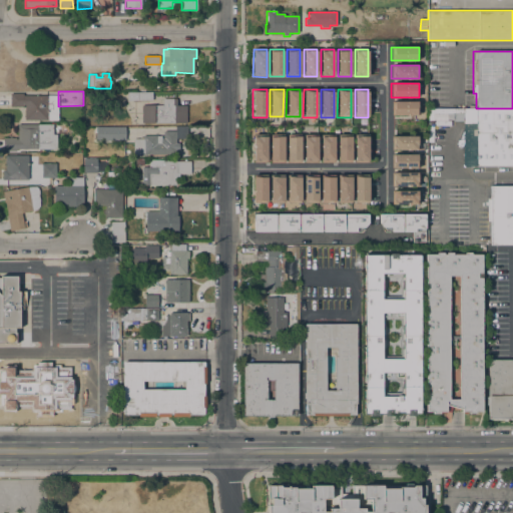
[(151,92),(151,100),(126,101),(126,92),(151,92)]
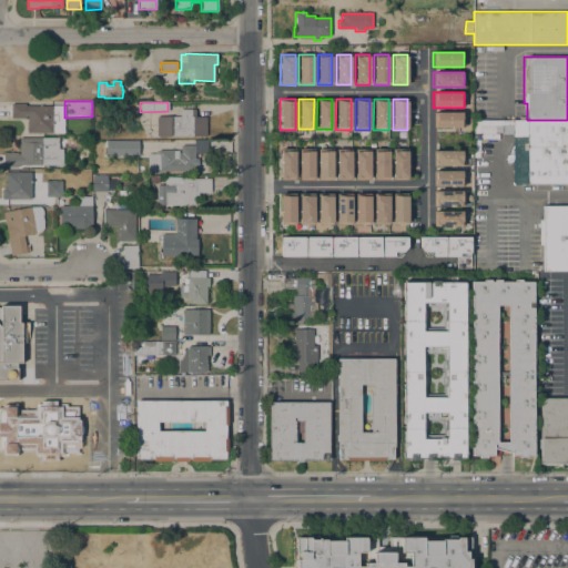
[(63,107),(63,133),(27,133),(27,117),(24,117),(24,119),(11,119),(11,103),(26,103),(26,107),(63,107)]
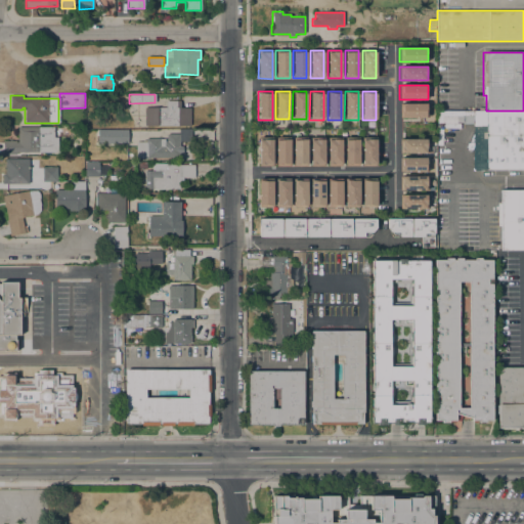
[(180,100),(180,107),(190,107),(190,126),(145,126),(145,107),(157,107),(166,107),(166,100),(180,100)]
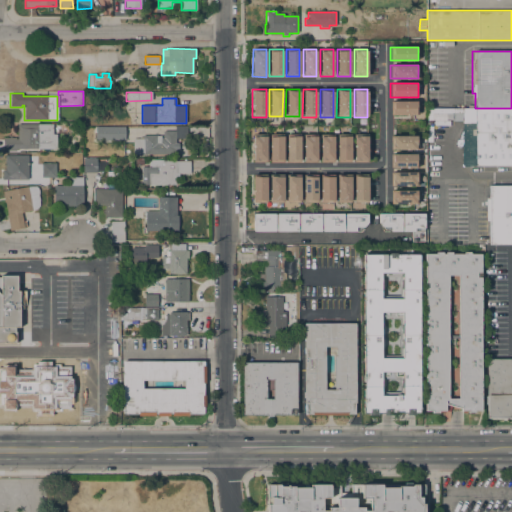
[(418,101),(418,115),(390,115),(390,101),(418,101)]
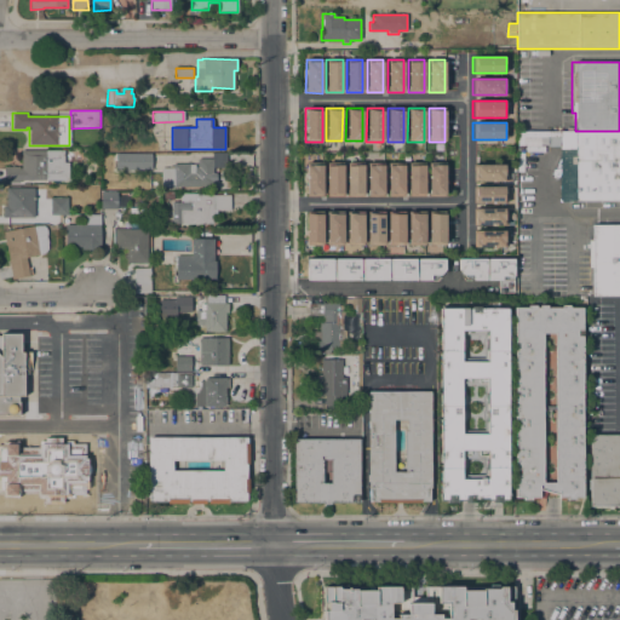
[(561,149),(561,137),(561,131),(575,131),(575,149),(561,149)]
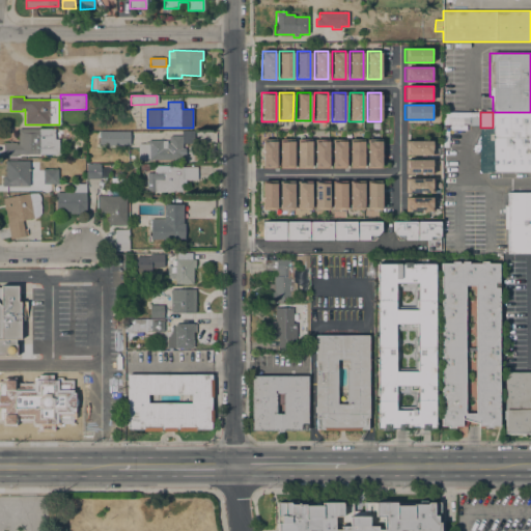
[(530,112),(530,172),(493,172),(493,112),(530,112)]
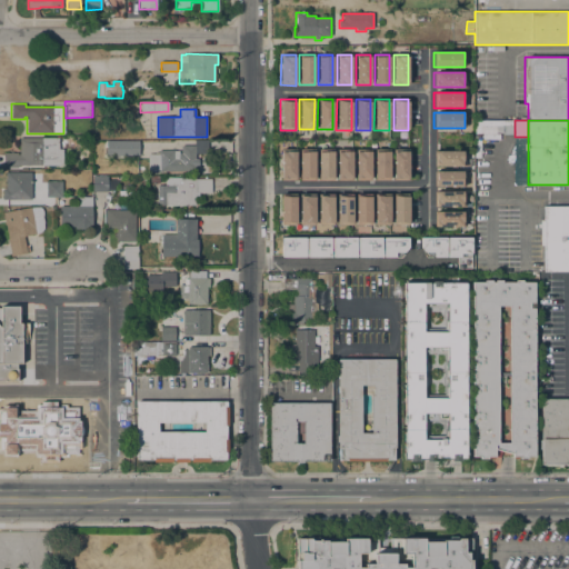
[(18,153),(18,155),(19,155),(19,138),(58,138),(58,149),(62,149),(62,166),(18,166),(18,168),(3,168),(3,153),(18,153)]
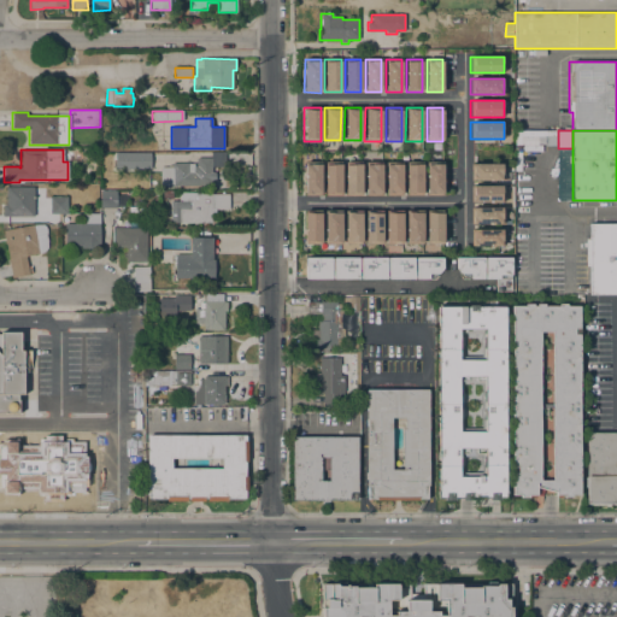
[(150,153),(151,169),(115,169),(115,153),(150,153)]
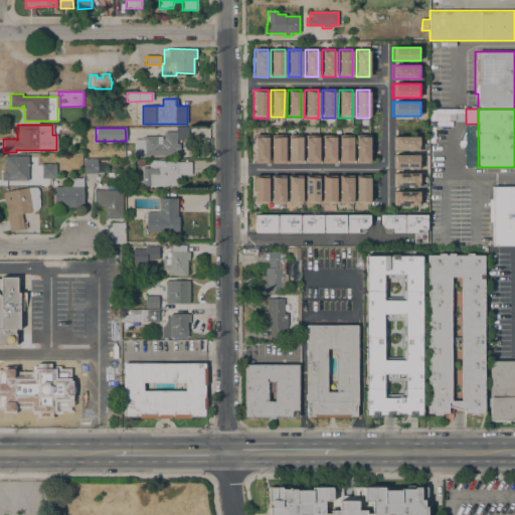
[(134,140),(143,140),(143,136),(158,136),(158,137),(162,137),(162,139),(164,139),(164,132),(176,132),(176,144),(179,144),(179,150),(177,150),(177,155),(154,155),(134,155),(134,140)]
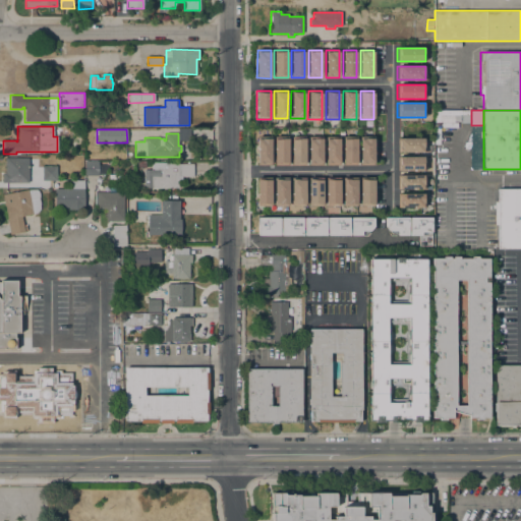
[(288,165),(275,165),(275,137),(288,136),(288,165)]
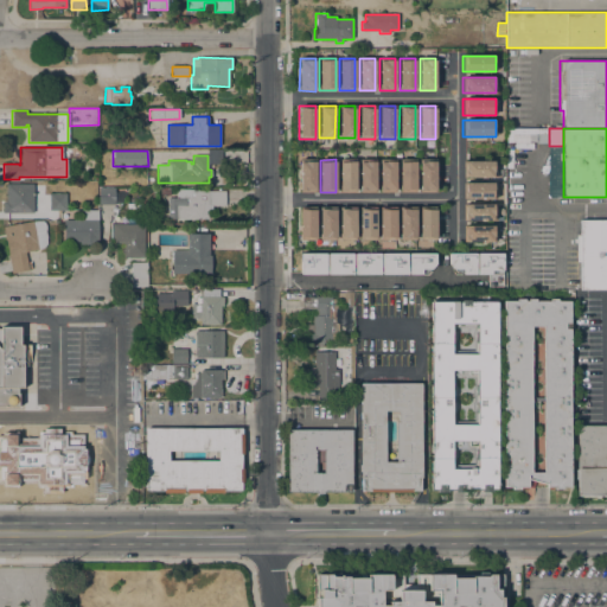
[(356,192),(339,192),(339,159),(356,160),(356,192)]
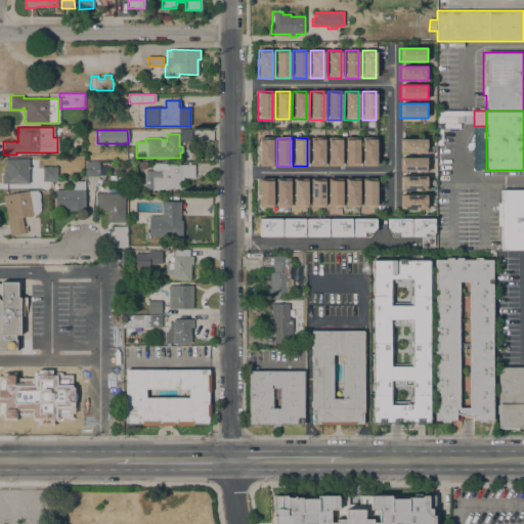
[(345,166),(345,137),(359,138),(358,166),(345,166)]
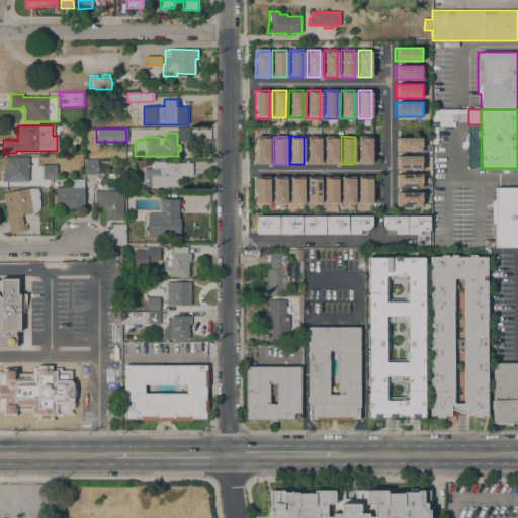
[(358,164),(358,137),(371,136),(371,164),(358,164)]
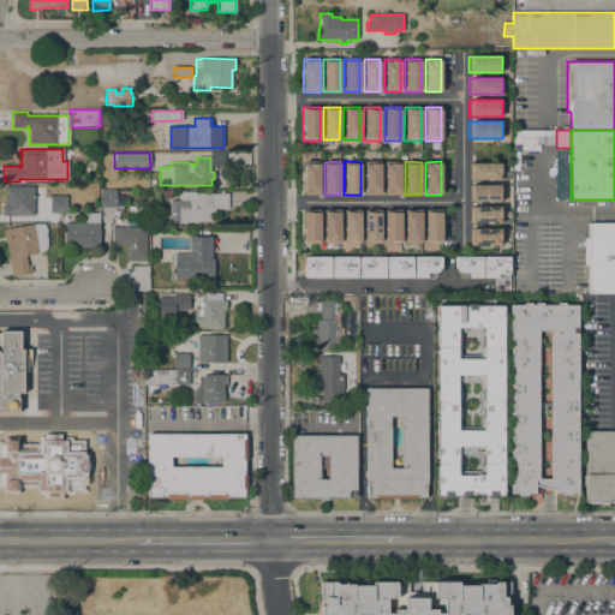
[(320,195),(304,195),(304,162),(320,162),(320,195)]
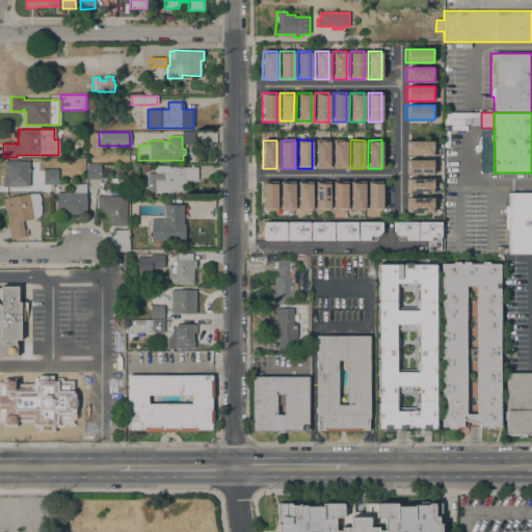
[(329,168),(315,168),(316,140),(329,140),(329,168)]
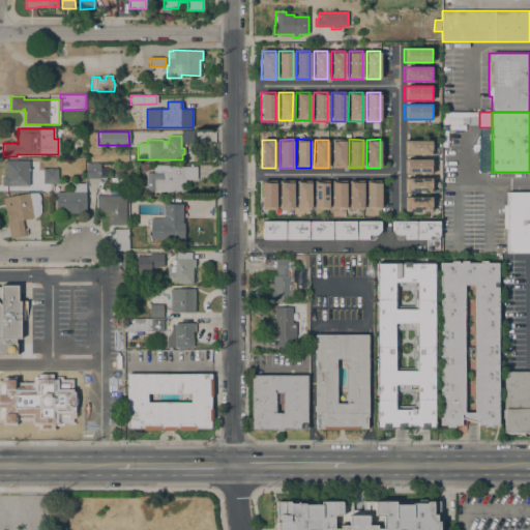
[(331,169),(331,140),(346,140),(346,169),(331,169)]
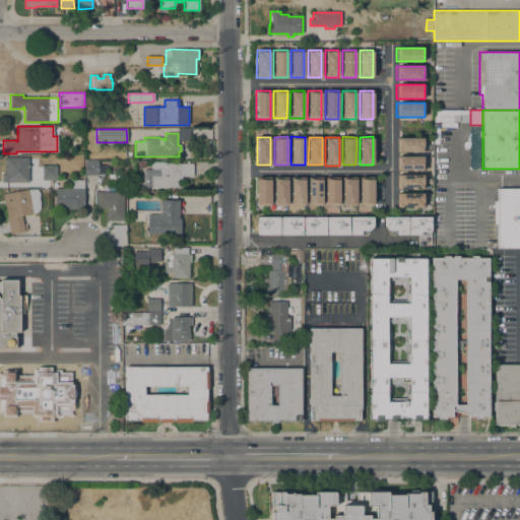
[(425,138),(425,152),(396,152),(396,138),(425,138)]
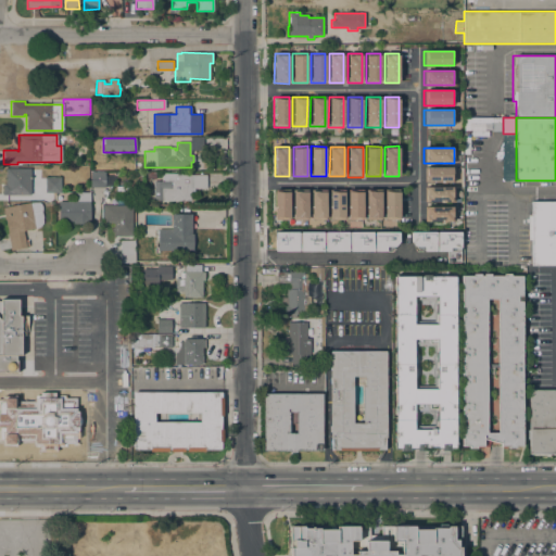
[(454,167),(454,182),(424,182),(424,167),(454,167)]
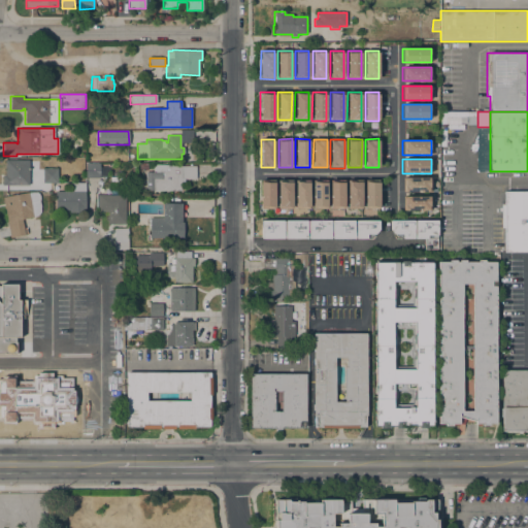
[(29,160),(29,186),(2,186),(2,175),(5,175),(5,160),(29,160)]
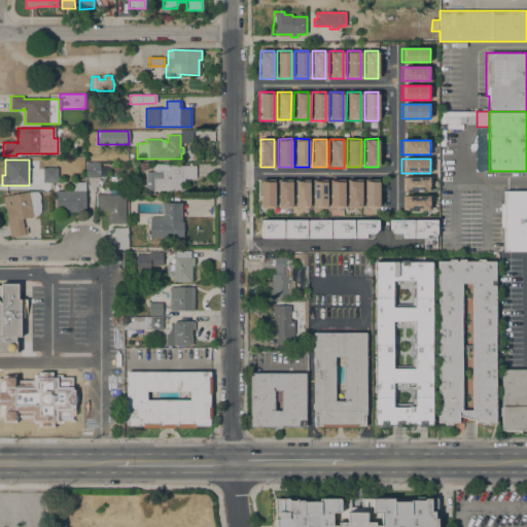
[(99,164),(99,167),(109,167),(104,177),(99,177),(99,178),(85,177),(85,164),(99,164)]
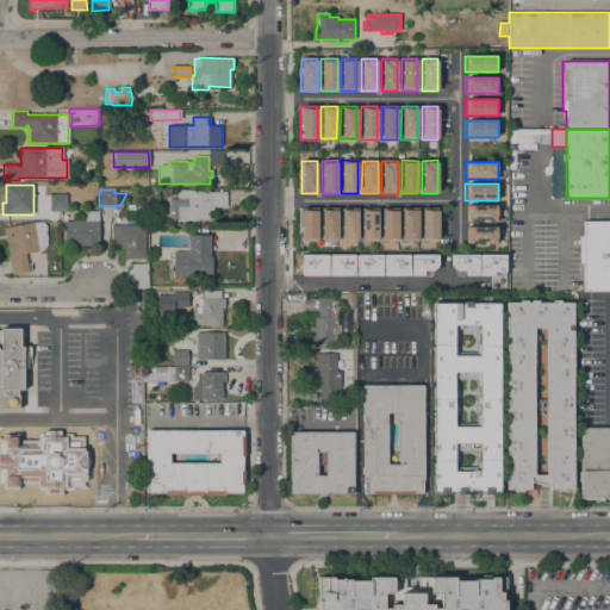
[(168,199),(194,199),(194,191),(210,191),(210,193),(226,192),(226,207),(209,207),(209,221),(169,221),(168,199)]
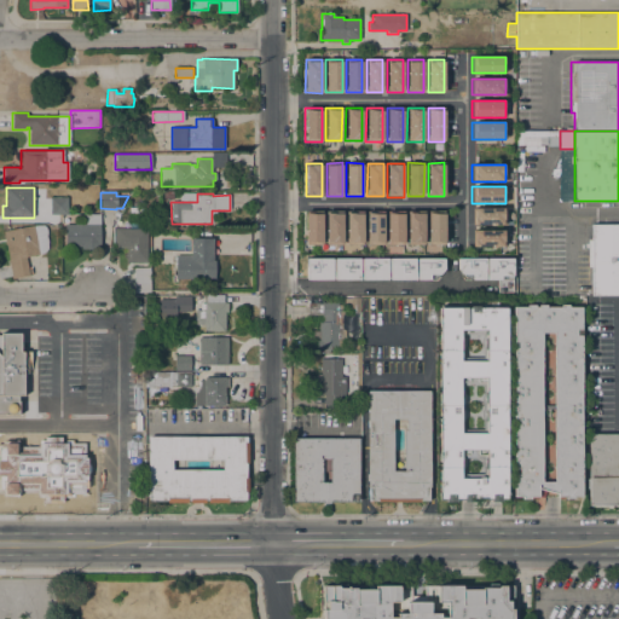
[(50,197),(68,197),(68,214),(51,214),(50,197)]
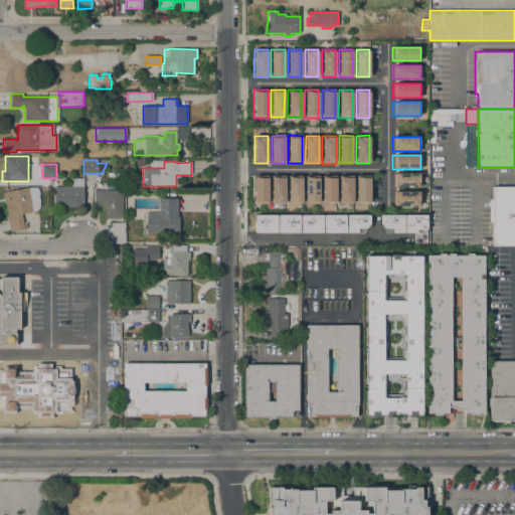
[(420,173),(420,187),(393,187),(392,173),(420,173)]
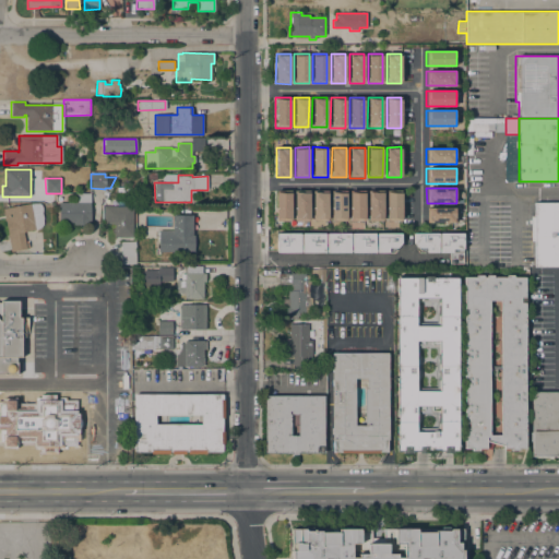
[(365,222),(349,222),(349,190),(365,190),(365,222)]
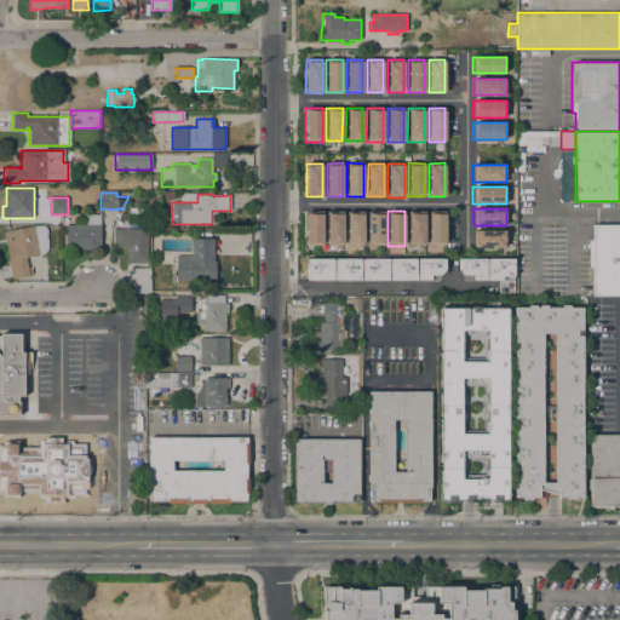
[(322,246),(306,246),(306,212),(322,212),(322,246)]
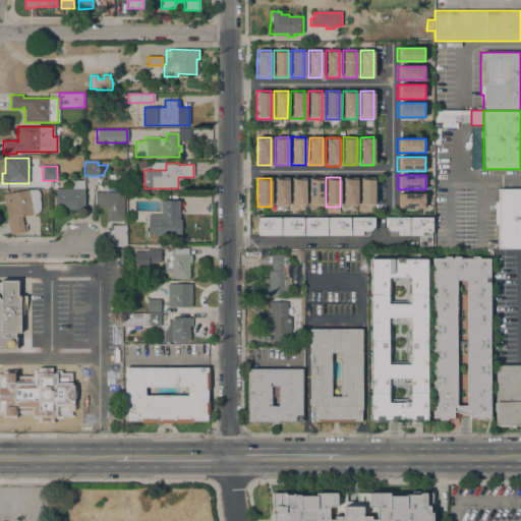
[(288,207),(275,207),(275,178),(288,178),(288,207)]
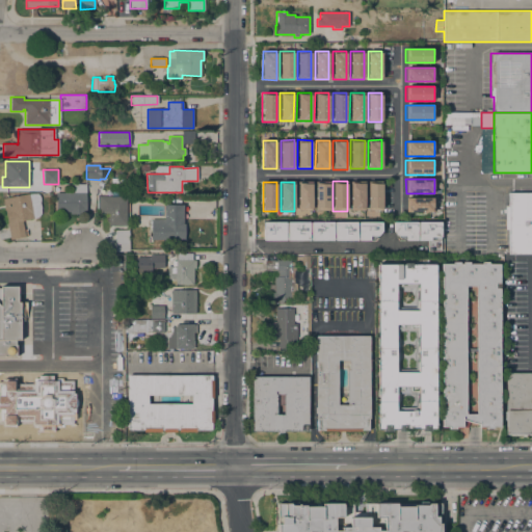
[(312,210),(297,210),(298,182),(312,182),(312,210)]
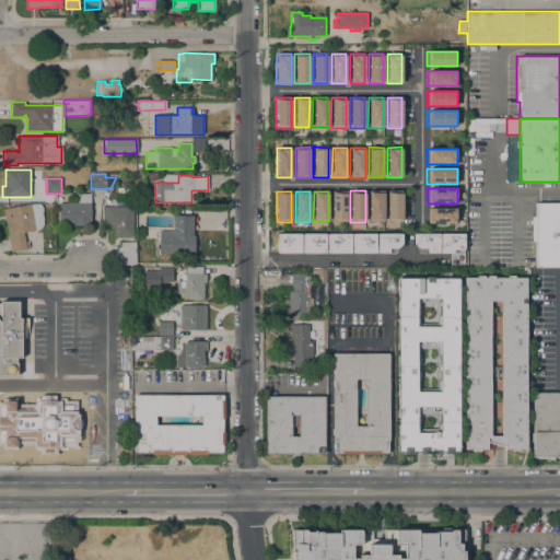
[(347,221),(331,221),(333,191),(347,191),(347,221)]
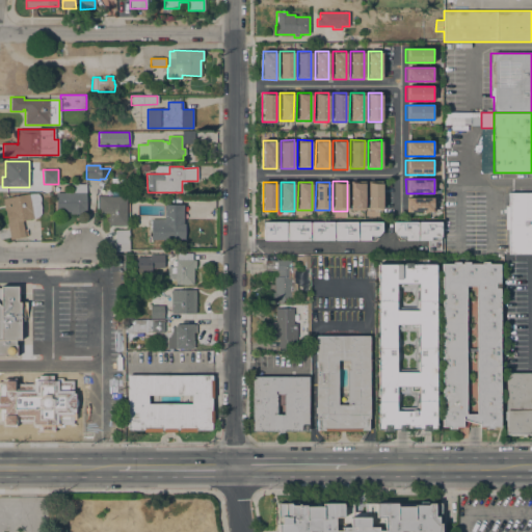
[(365,210),(350,210),(350,182),(365,182),(365,210)]
